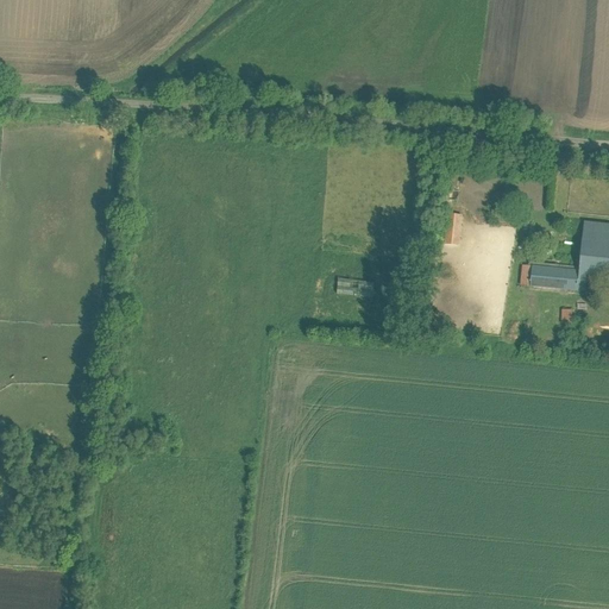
[(460,246),(465,215),(451,213),(446,245),(460,246)]
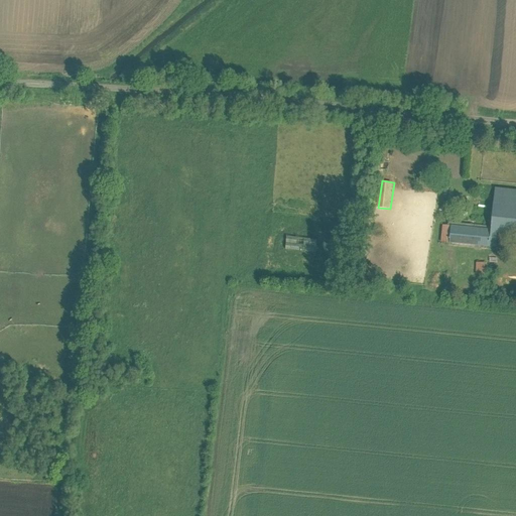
[(431,217),(428,239),(503,247),(504,239),(515,240),(515,219),(515,212),(515,186),(486,183),(481,222),(431,217)]
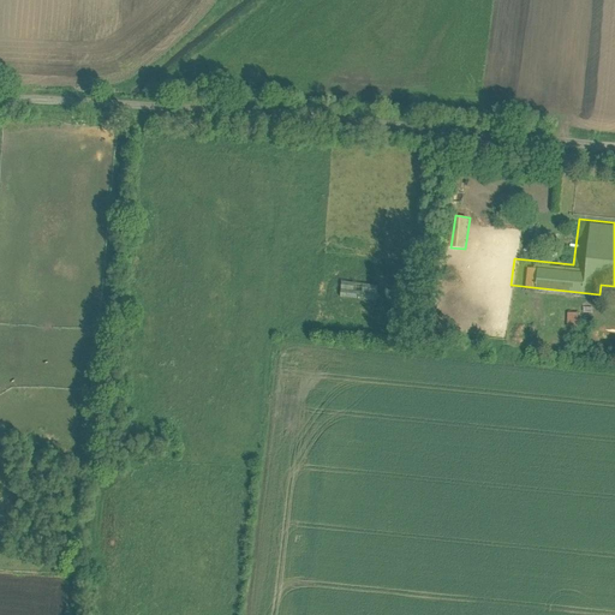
[(344,282),(344,299),(364,299),(364,282),(344,282)]
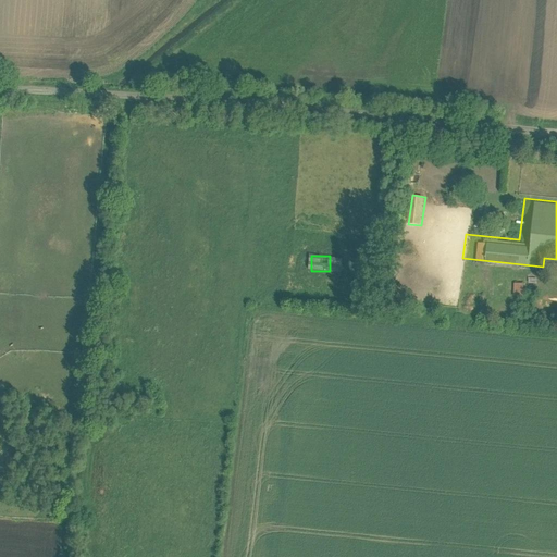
[(344,273),(344,258),(331,258),(331,273),(344,273)]
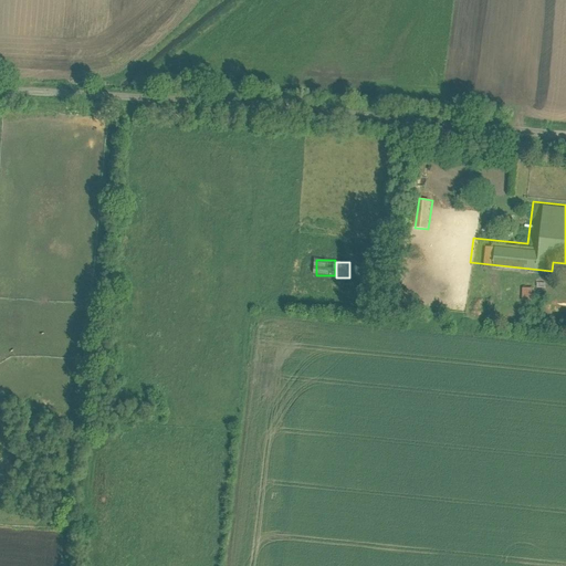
[(534,301),(534,289),(523,289),(523,301),(534,301)]
